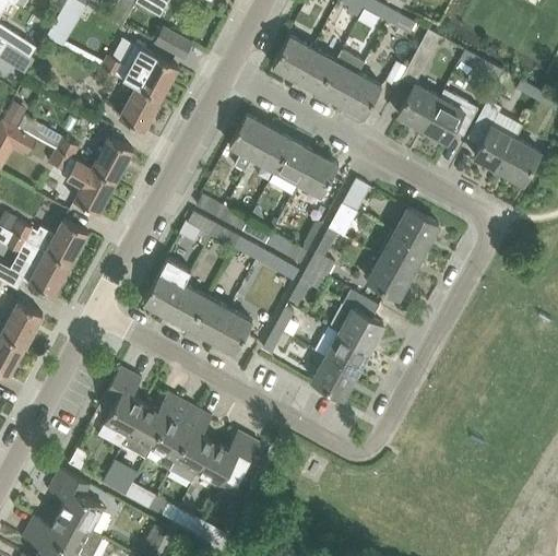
[(0,14),(1,15),(10,1),(7,0),(0,0),(0,14)]
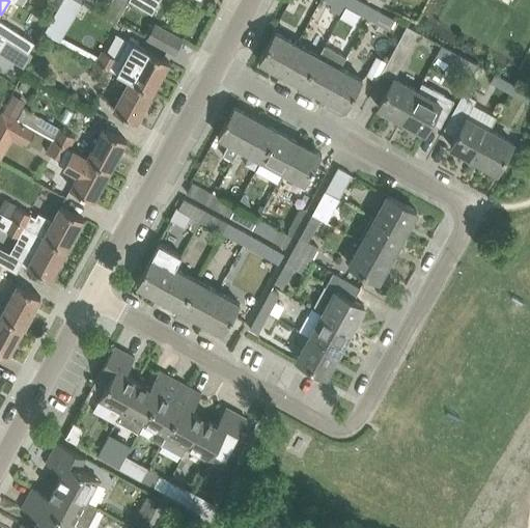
[(62,0),(59,7),(53,18),(70,26),(81,5),(72,0),(62,0)]
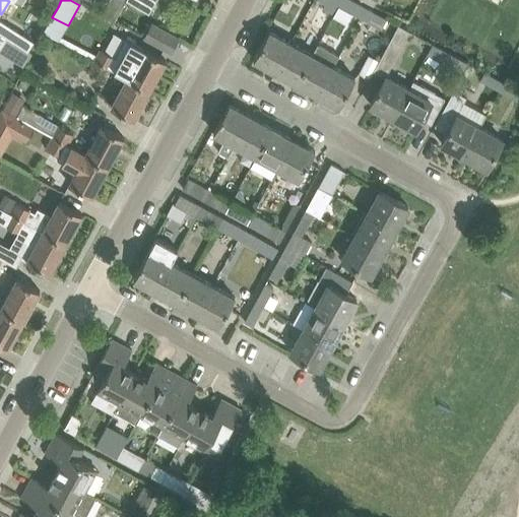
[(111,0),(107,7),(102,16),(114,23),(126,3),(127,0),(111,0)]
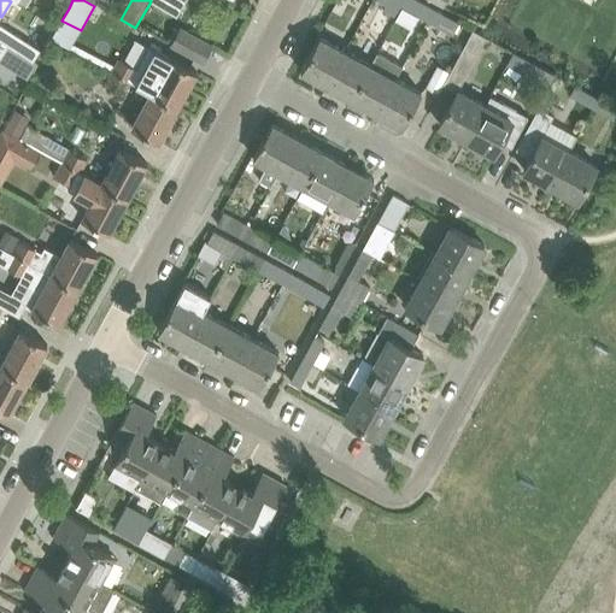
[(151,0),(150,4),(177,19),(187,0),(226,0),(233,4),(235,0),(151,0)]
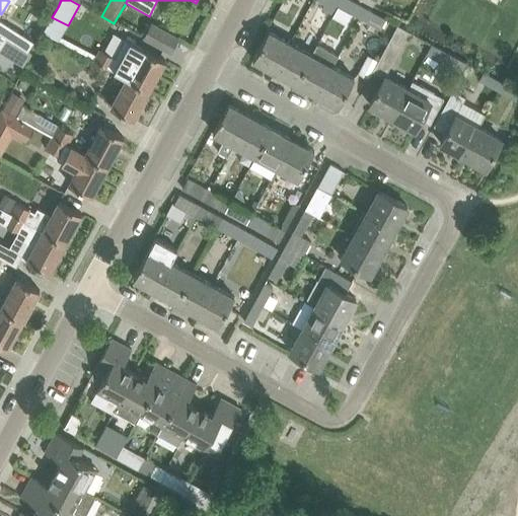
[(331,16),(337,8),(338,9),(342,0),(317,0),(316,3),(322,7),(320,11),(331,16)]
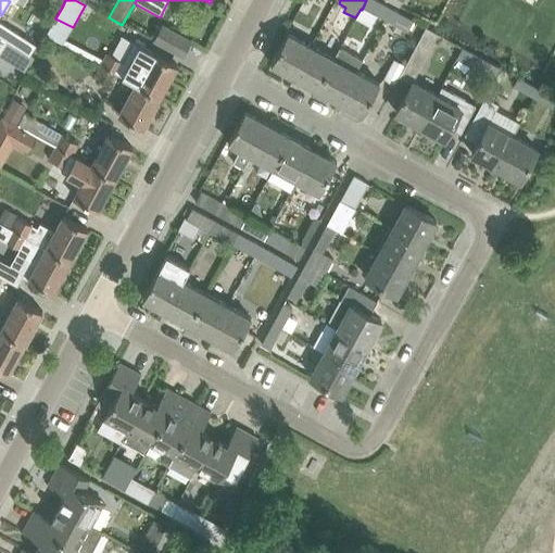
[(390,12),(368,0),(366,0),(362,10),(385,23),(390,12)]
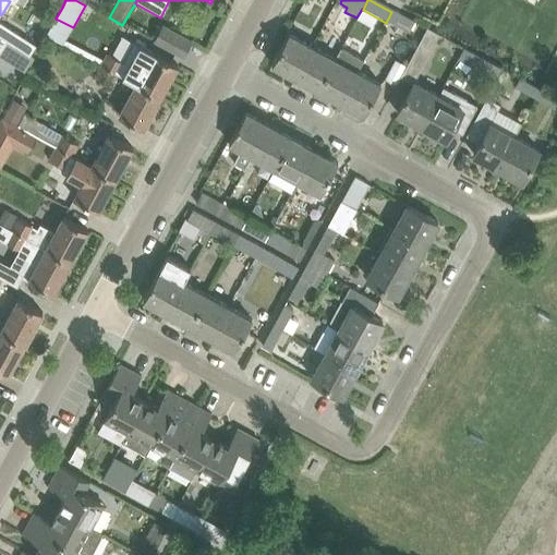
[(408,35),(414,24),(391,12),(386,23),(408,35)]
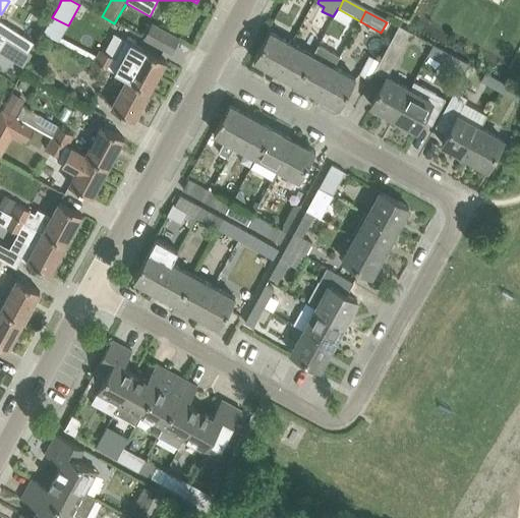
[(26,40),(0,23),(0,37),(6,41),(20,49),(21,49),(26,40)]
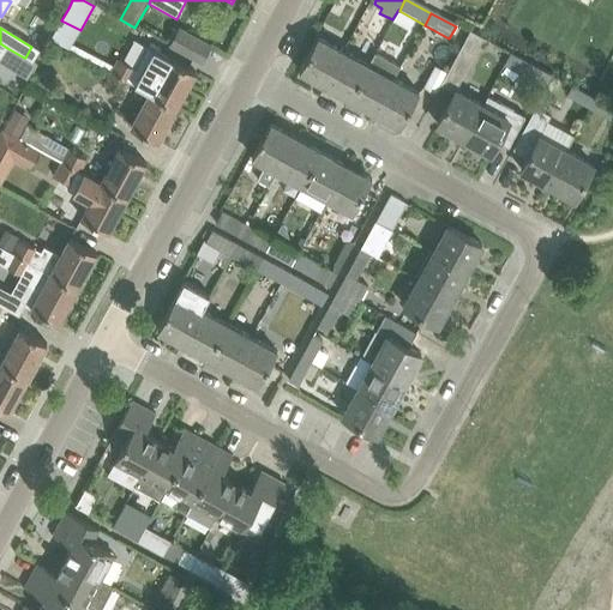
[(180,31),(170,48),(200,65),(210,48),(180,31)]
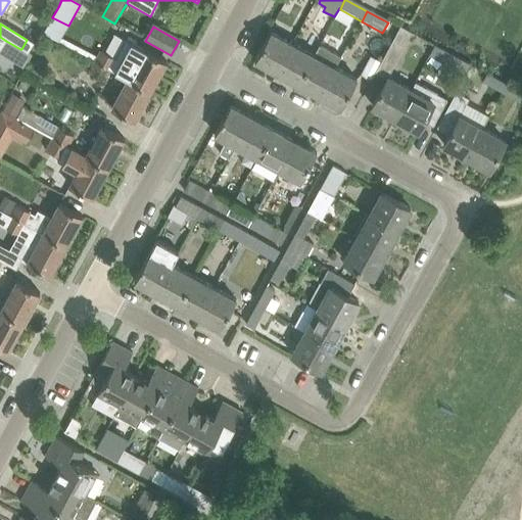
[(411,33),(399,28),(377,69),(389,77),(404,49),(402,48),(411,33)]
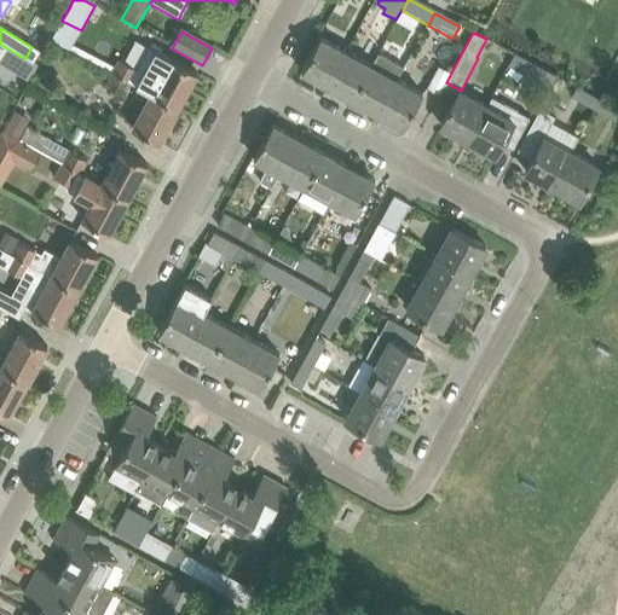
[(301,75),(327,88),(345,54),(319,40),(301,75)]
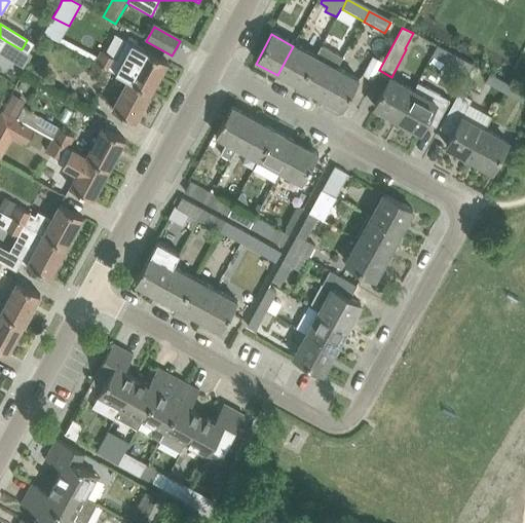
[(0,54),(21,68),(29,54),(22,49),(21,49),(6,41),(0,37),(0,54)]
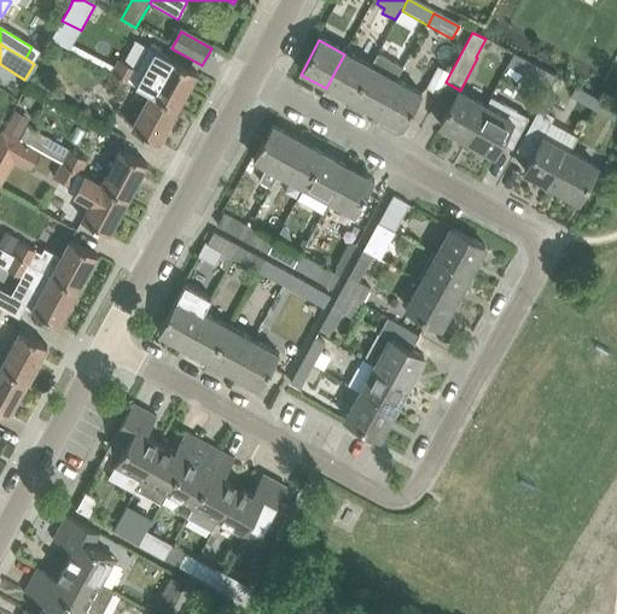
[(120,62),(112,75),(131,85),(151,95),(178,110),(197,76),(175,64),(170,62),(151,51),(147,48),(135,70),(120,62)]
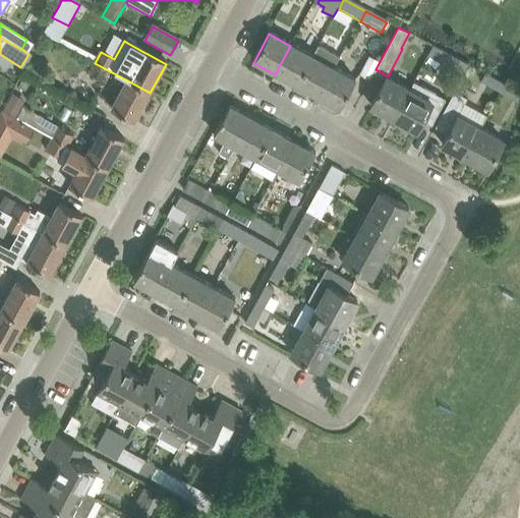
[(371,44),(367,51),(377,55),(381,49),(371,44)]
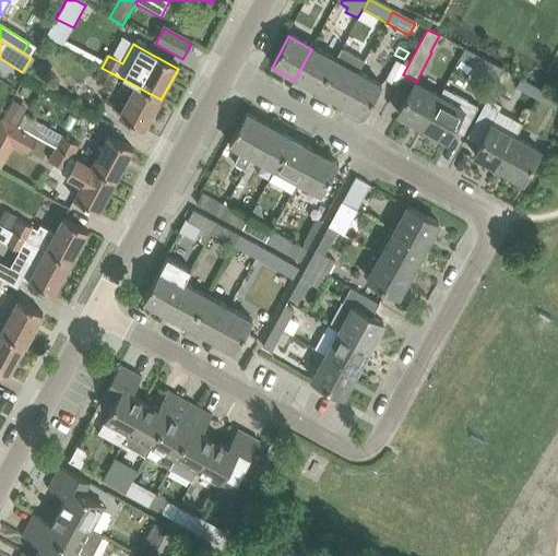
[(334,61),(311,49),(295,80),(318,93),(335,62),(334,61)]
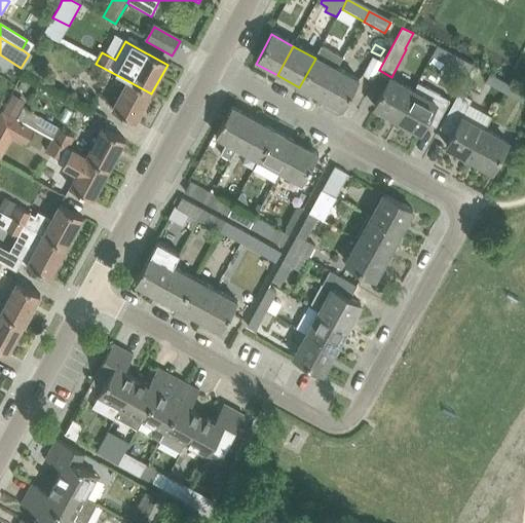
[(341,58),(321,46),(314,58),(315,59),(299,87),(321,99),(337,70),(335,69),(341,58)]
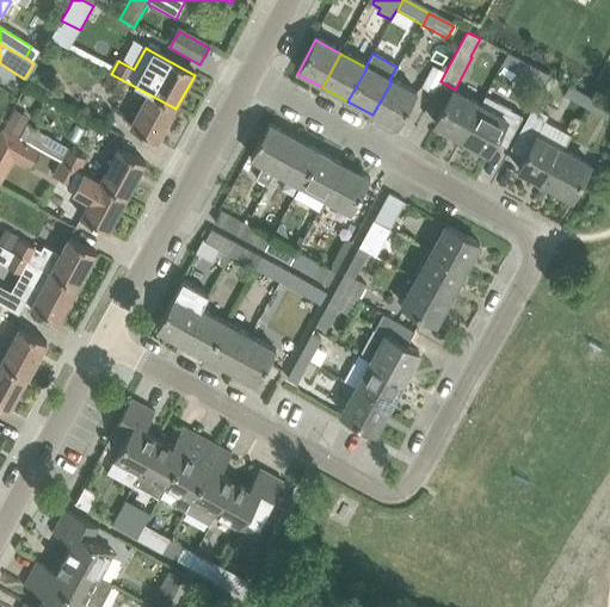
[(531,67),(530,67),(507,55),(503,64),(527,76),(531,67)]
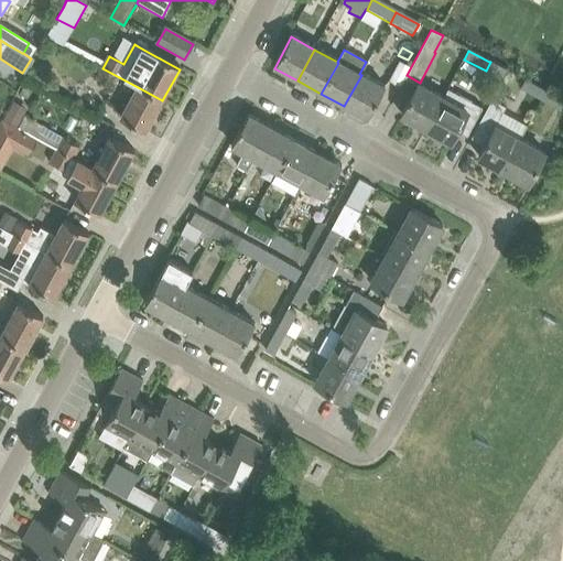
[(400,63),(389,84),(399,89),(410,68),(400,63)]
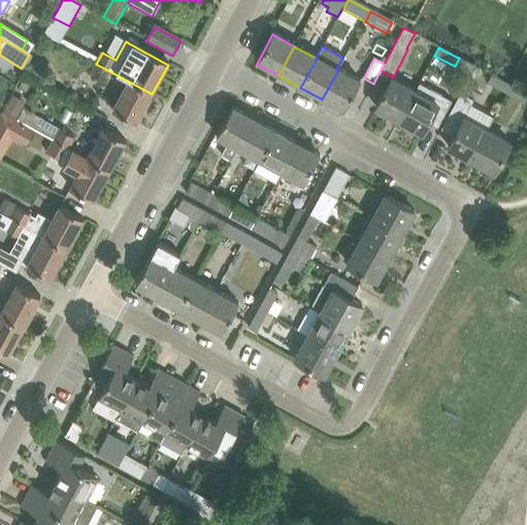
[(105,83),(111,72),(96,64),(91,74),(105,83)]
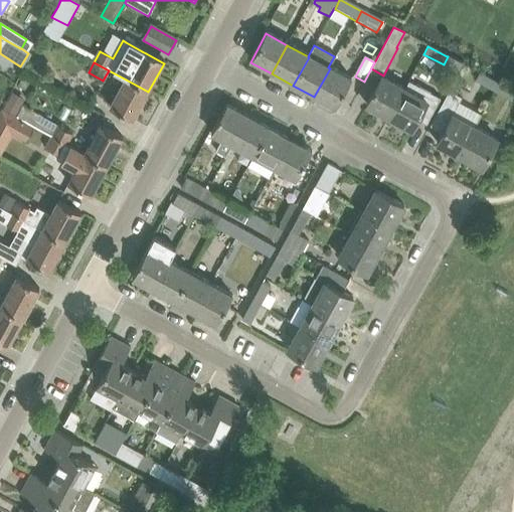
[(335,109),(351,80),(330,68),(314,97),(335,109)]
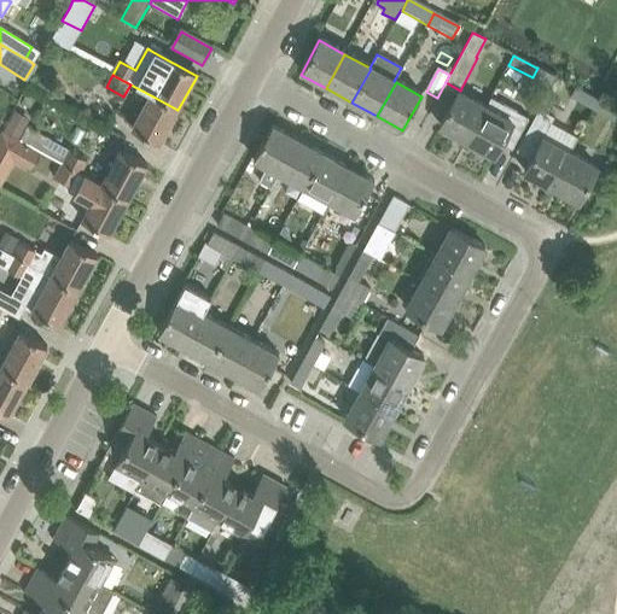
[(577,89),(571,98),(594,110),(599,100),(577,89)]
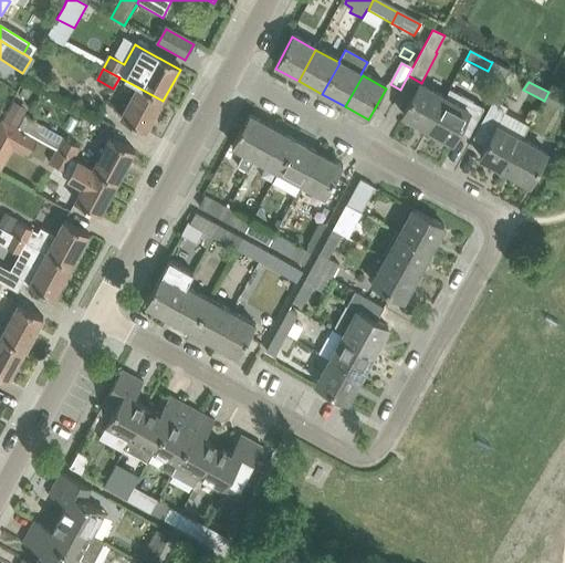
[(419,85),(403,117),(428,131),(445,100),(419,85)]
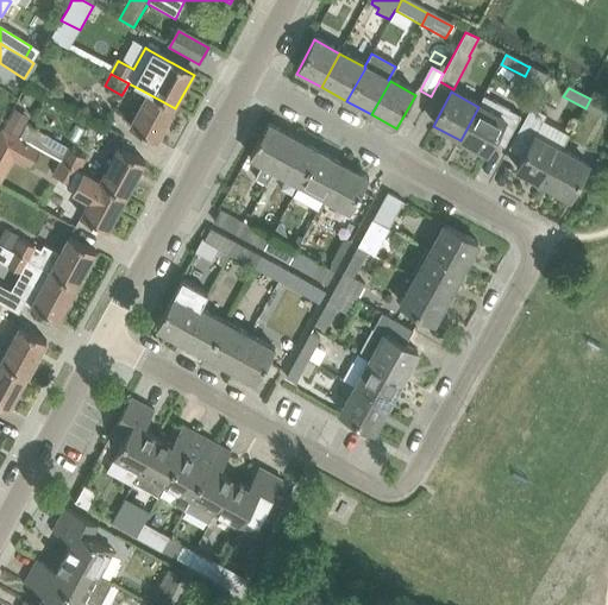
[(130,130),(156,144),(175,108),(149,94),(130,130)]
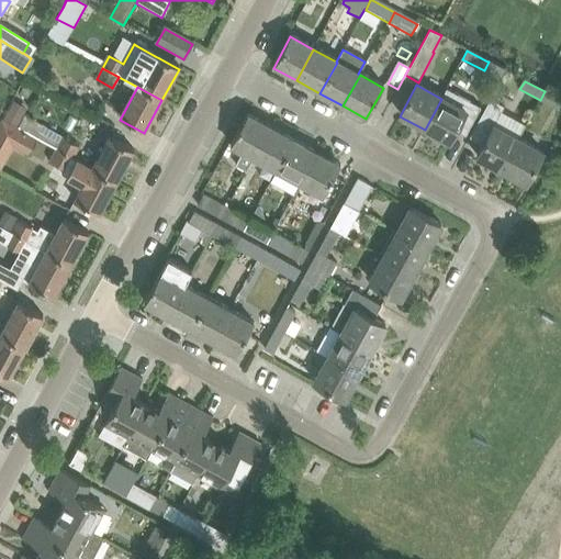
[(23,89),(19,96),(26,100),(31,92),(23,89)]
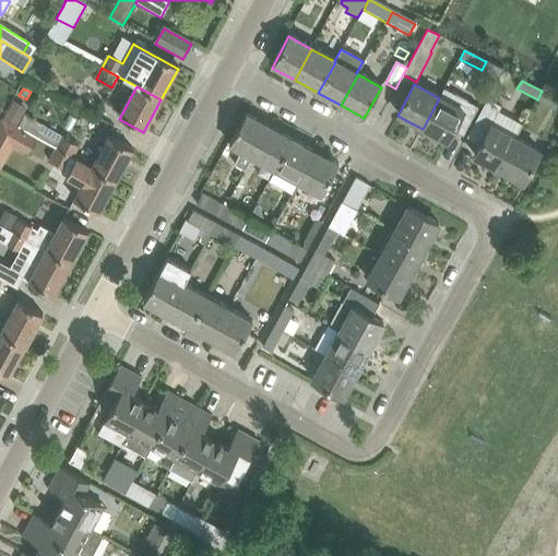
[(453,131),(463,137),(478,108),(443,90),(439,98),(423,129),(447,143),(453,131)]
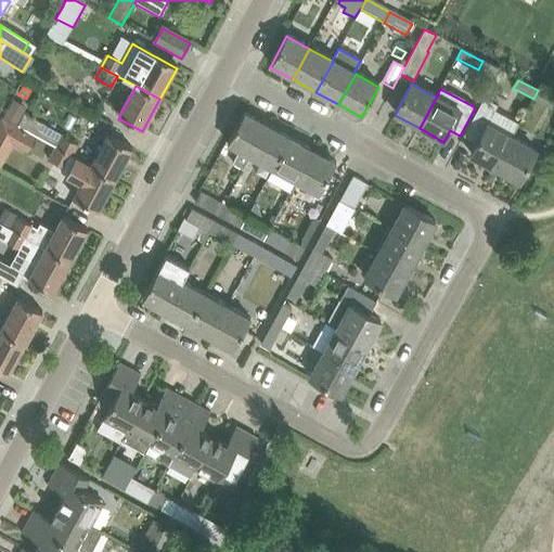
[(553,99),(538,90),(533,99),(553,110),(553,99)]
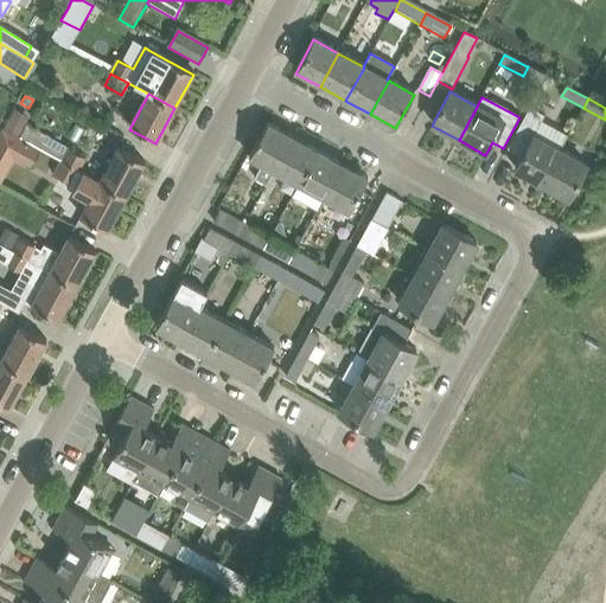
[(521,159),(515,171),(542,186),(560,152),(533,136),(544,116),(529,109),(506,151),(521,159)]
